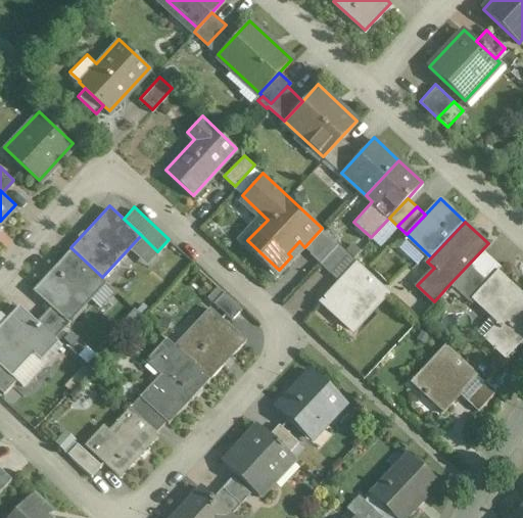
[(322,228),(304,247),(311,251),(310,252),(320,262),(338,242),(322,228)]
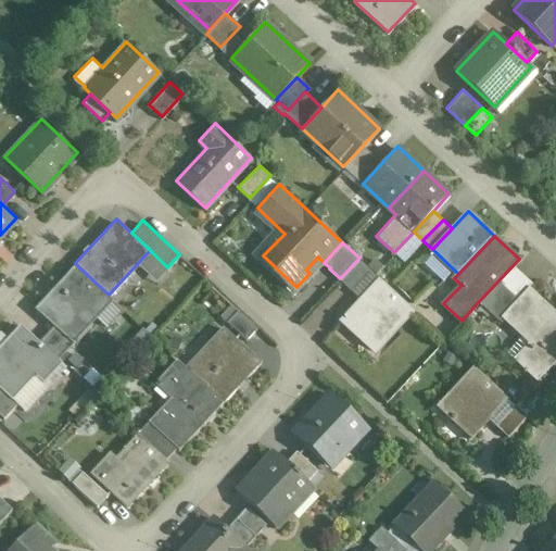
[(359,258),(340,278),(353,291),(371,270),(359,258)]
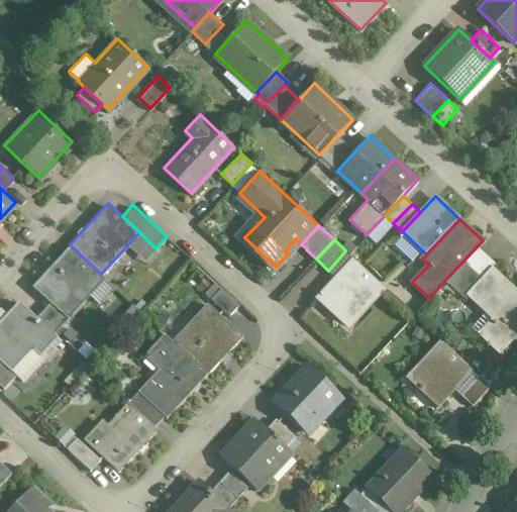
[(70,244),(32,285),(49,301),(68,318),(105,278),(101,274),(70,244)]
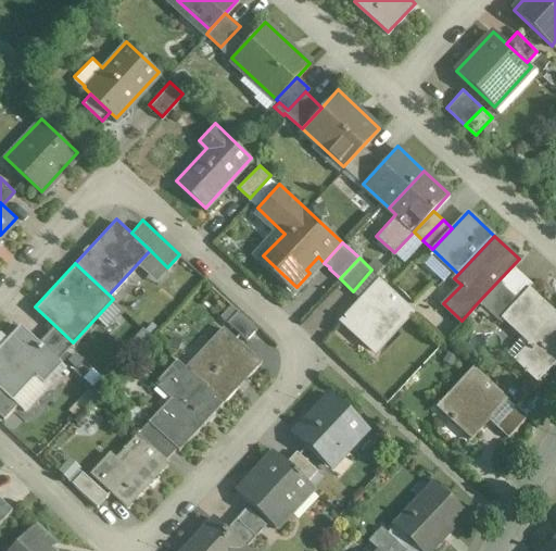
[(414,309),(371,270),(353,291),(359,297),(341,316),(376,349),(414,309)]
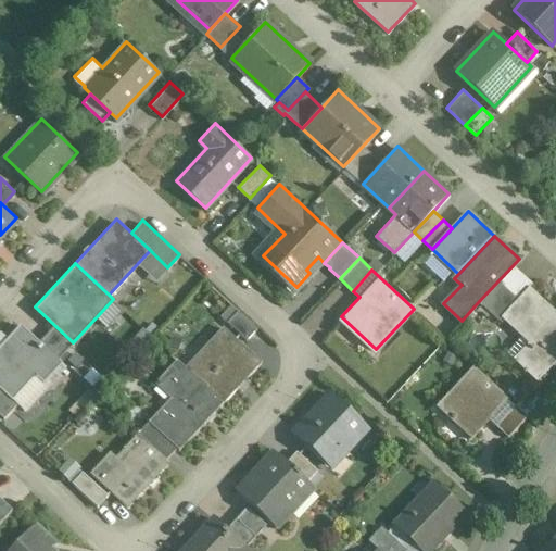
[(498,280),(479,301),(498,320),(505,313),(504,312),(517,298),(498,280)]
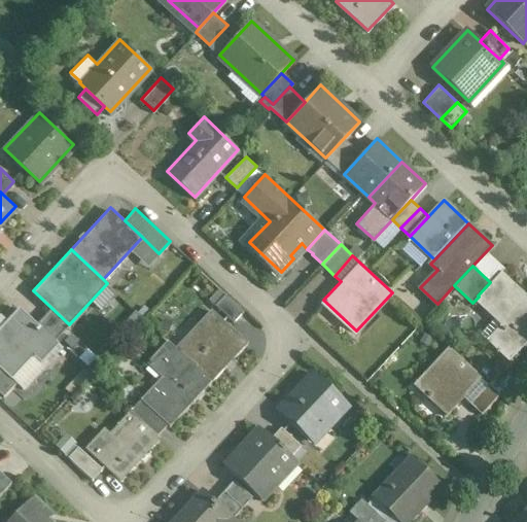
[(526,294),(501,271),(490,282),(478,296),(479,297),(507,324),(490,343),(508,360),(526,340),(526,294)]
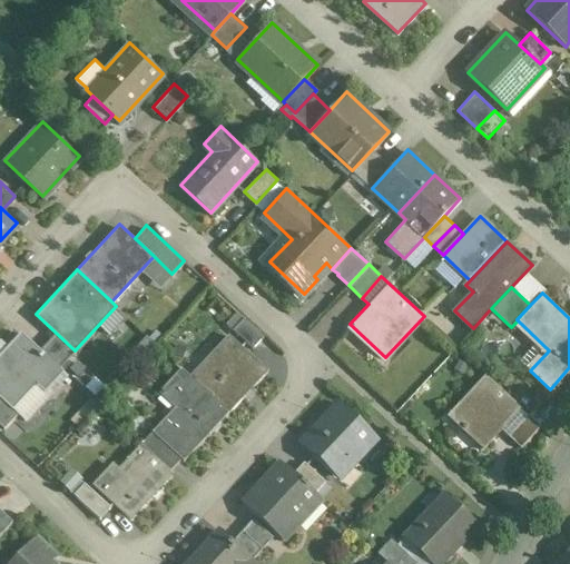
[(264,334),(244,316),(233,328),(253,346),(264,334)]
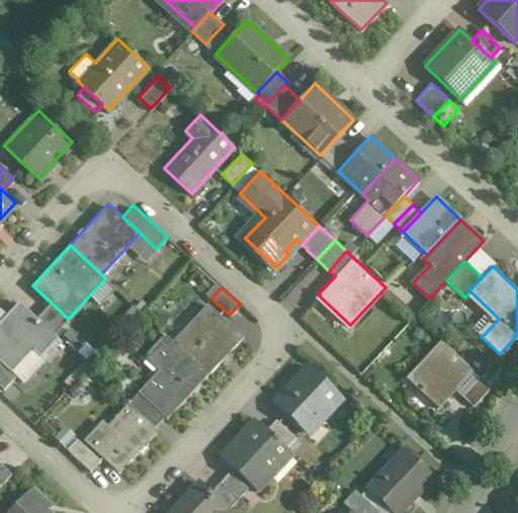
[(36,317),(19,301),(0,321),(0,357),(12,369),(33,346),(42,354),(59,337),(54,333),(36,317)]
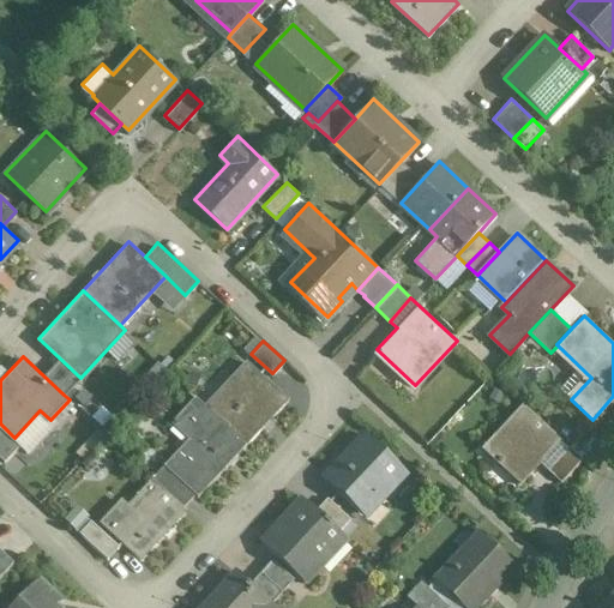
[(80,378),(59,357),(43,375),(64,395),(80,378)]
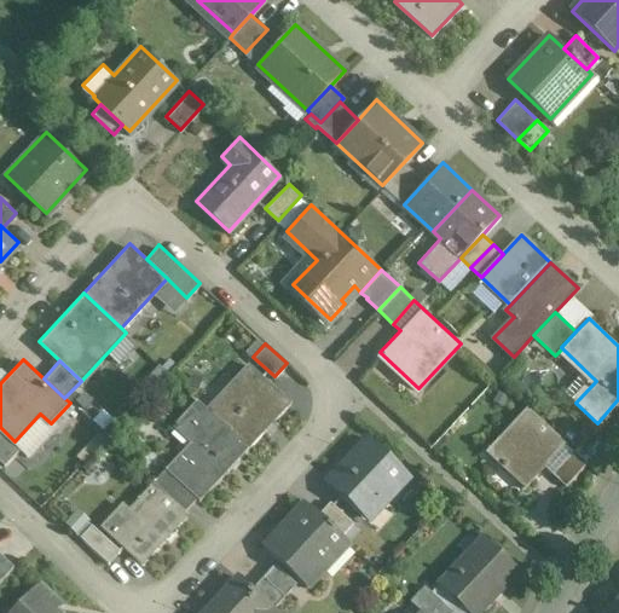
[(290,402),(248,362),(206,406),(248,446),(290,402)]
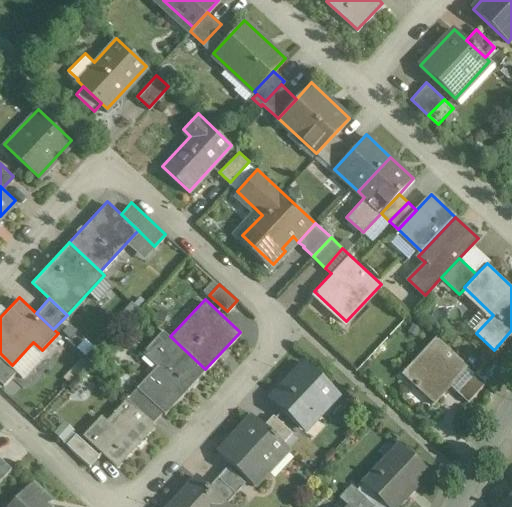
[(241,325),(251,315),(238,302),(228,312),(241,325)]
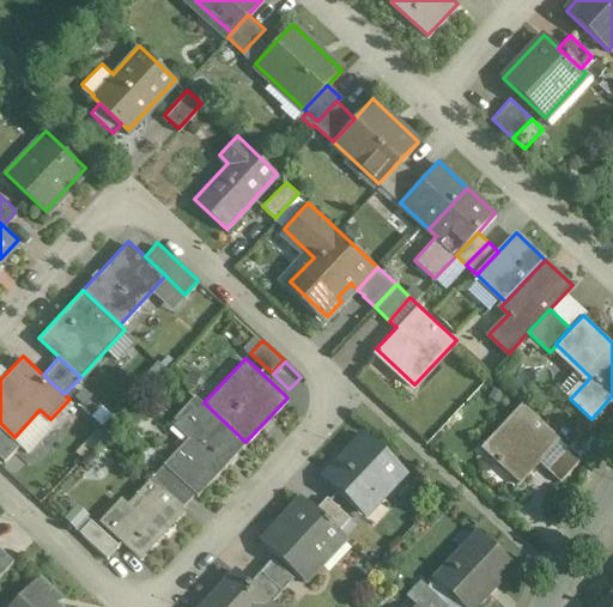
[(194,395),(171,420),(188,436),(164,462),(195,491),(198,493),(246,442),(204,402),(194,395)]
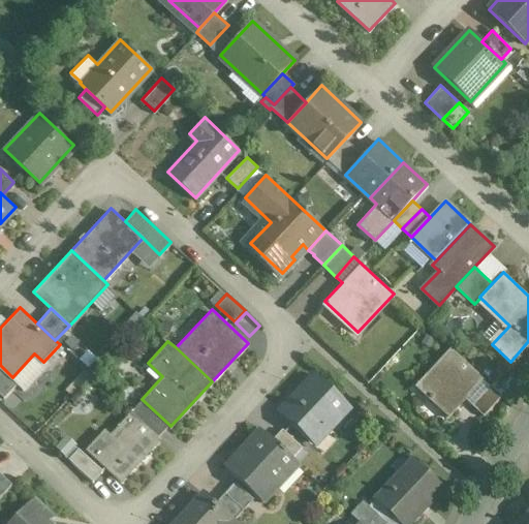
[(450,346),(414,384),(448,415),(465,398),(471,403),(490,383),(450,346)]
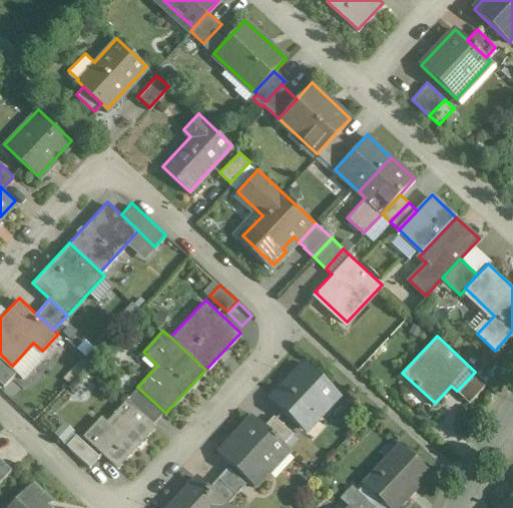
[(348,396),(300,353),(264,393),(312,436),(348,396)]
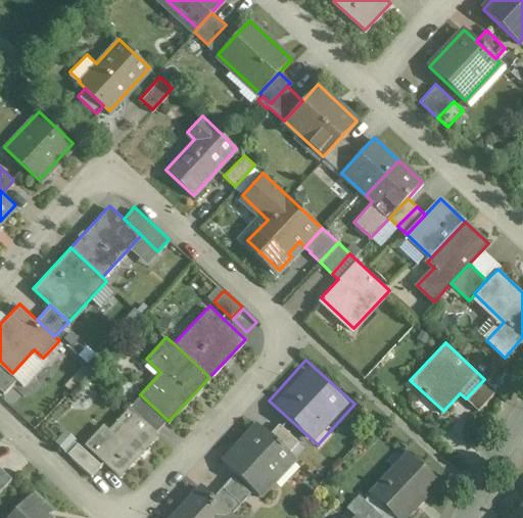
[(484,379),(466,398),(478,410),(495,390),(484,379)]
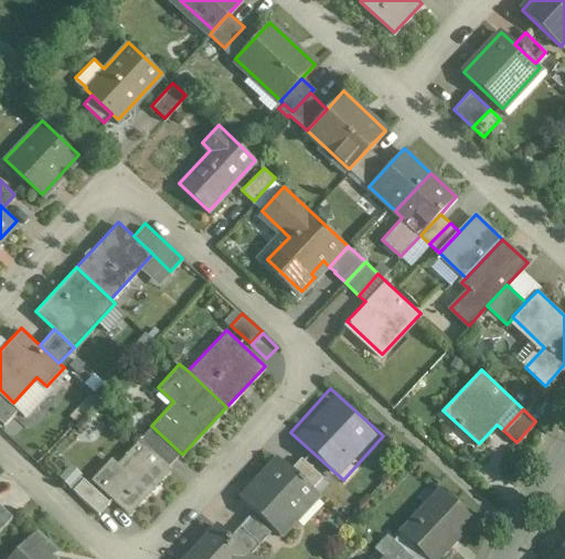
[(180,452),(151,426),(140,438),(140,439),(168,464),(180,452)]
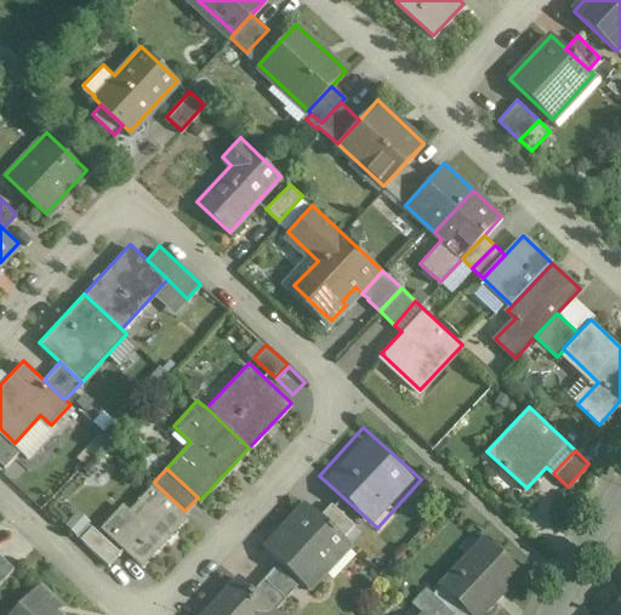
[(154,483),(109,531),(142,563),(188,513),(184,511),(154,483)]
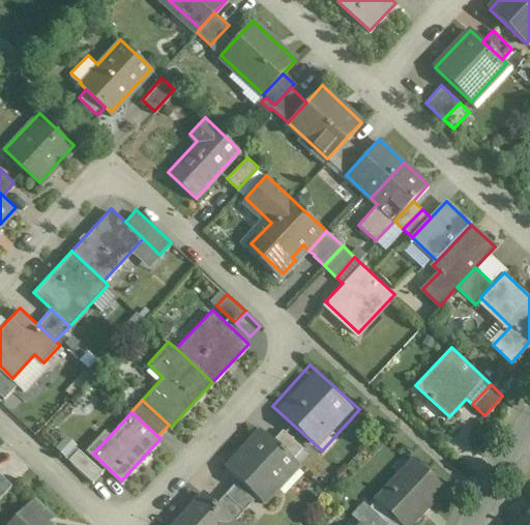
[(302,447),(283,429),(272,439),(292,458),(302,447)]
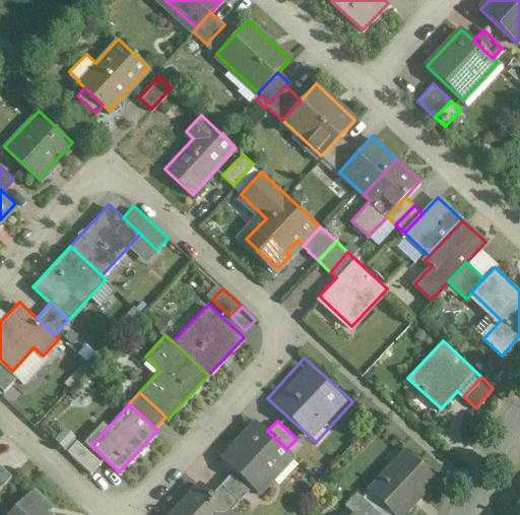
[(257,422),(221,458),(258,492),(293,454),(286,449),(267,431),(257,422)]
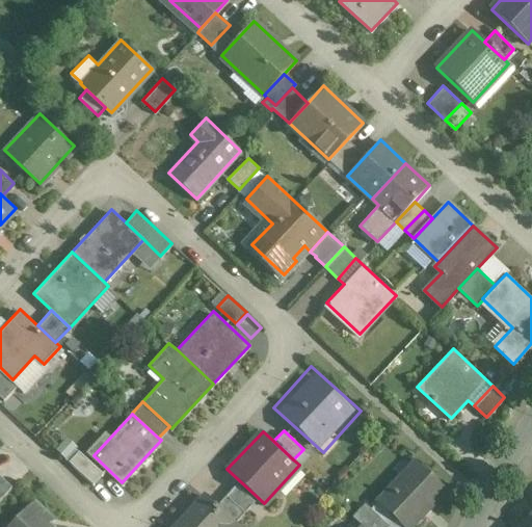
[(103,472),(79,449),(69,459),(94,482),(103,472)]
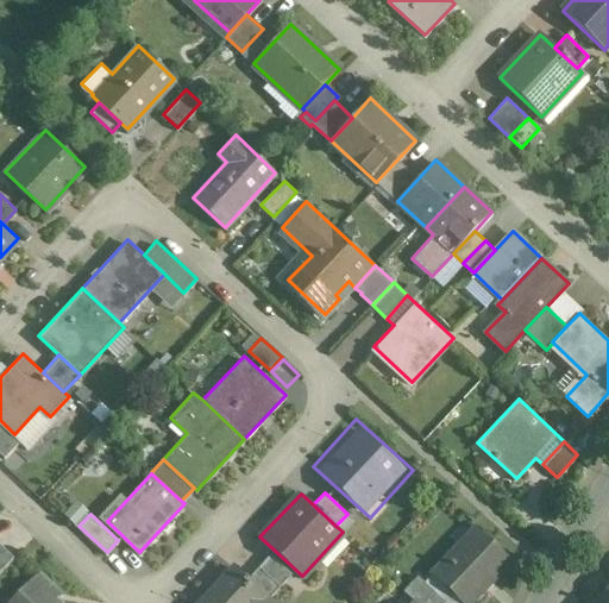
[(475,527),(432,573),(463,602),(469,602),(509,560),(475,527)]
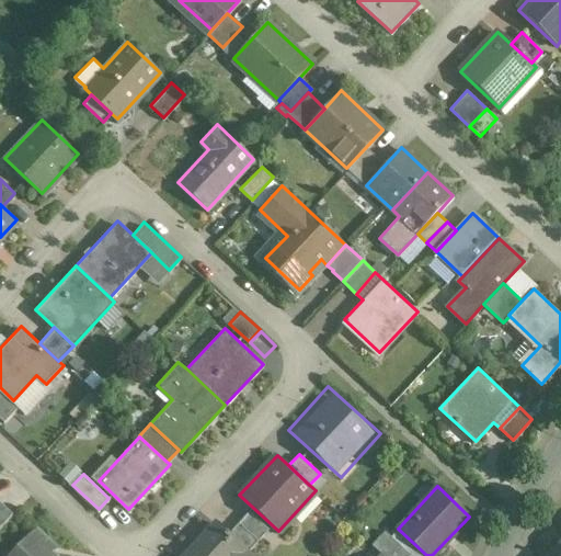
[(0,524),(12,511),(0,500),(0,524)]
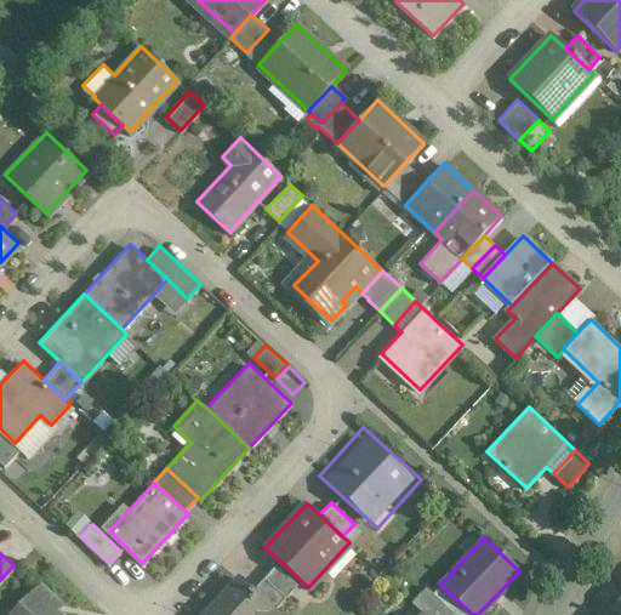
[(297,585),(275,564),(265,578),(285,597),(297,585)]
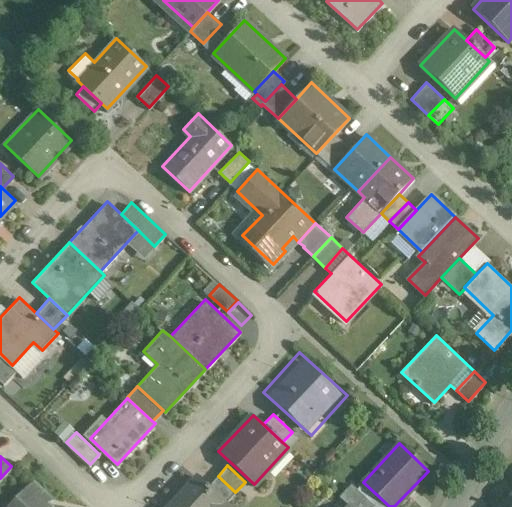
[(196,475),(166,506),(231,506),(226,502),(208,486),(196,475)]
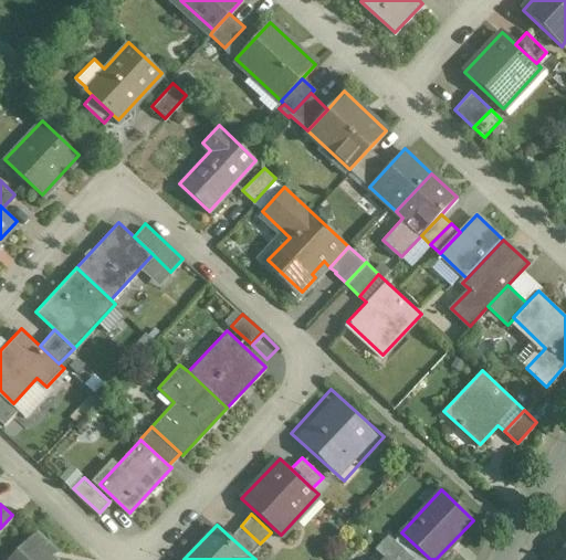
[(260,543),(241,526),(230,537),(250,555),(260,543)]
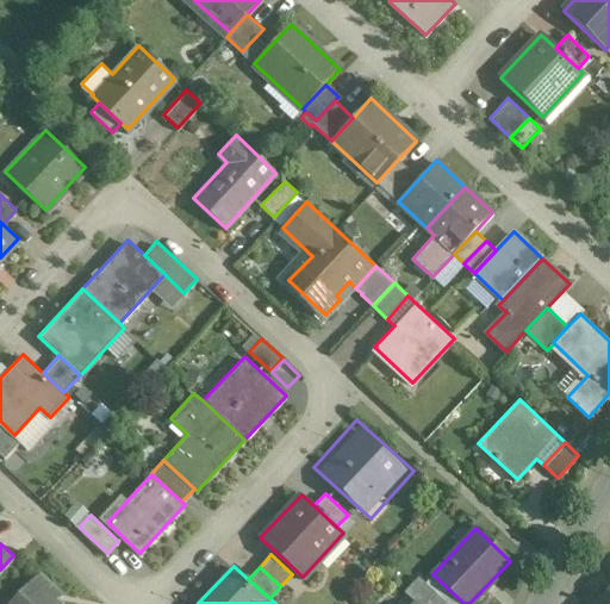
[(62,603),(55,597),(61,591),(41,572),(8,603),(62,603)]
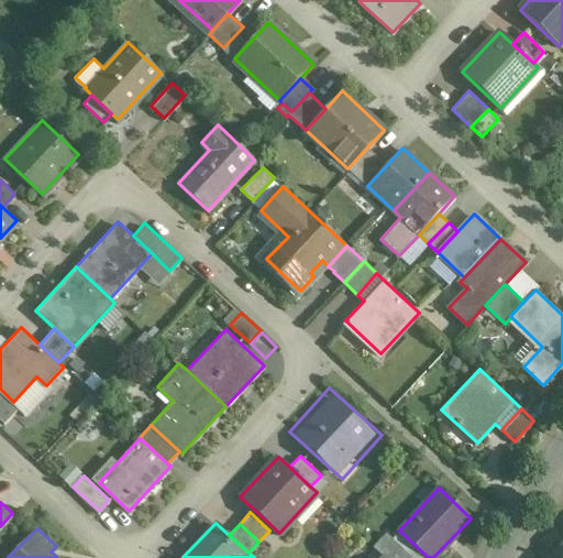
[(409,557),(412,556),(386,532),(373,545),(383,555),(386,557),(409,557)]
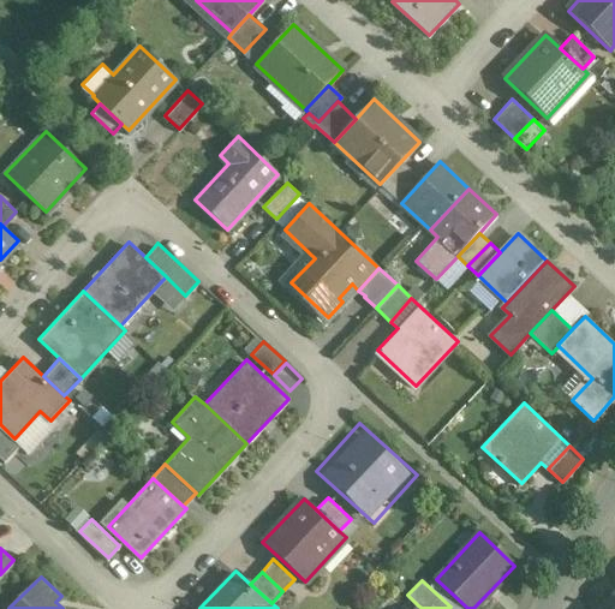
[(614,608),(614,592),(599,608),(614,608)]
